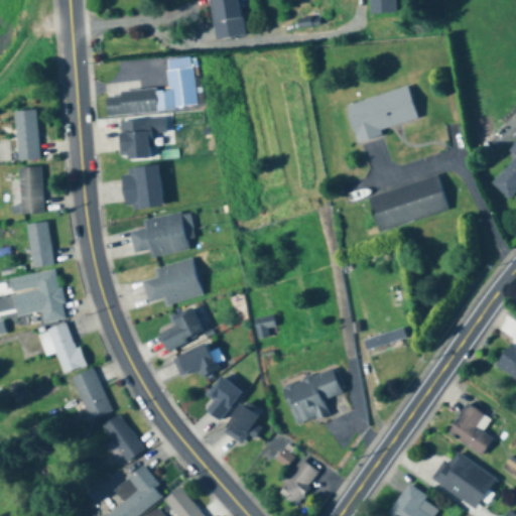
[(208,0),(214,41),(247,37),(242,0),(208,0)]
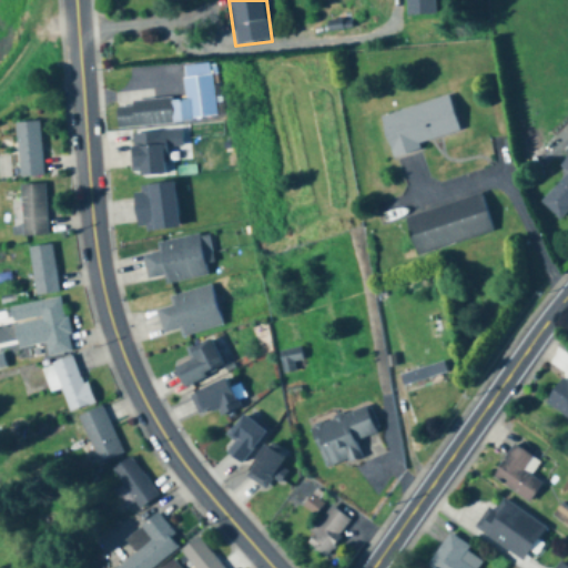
[(188,120),(215,118),(210,64),(182,68),(188,120)]
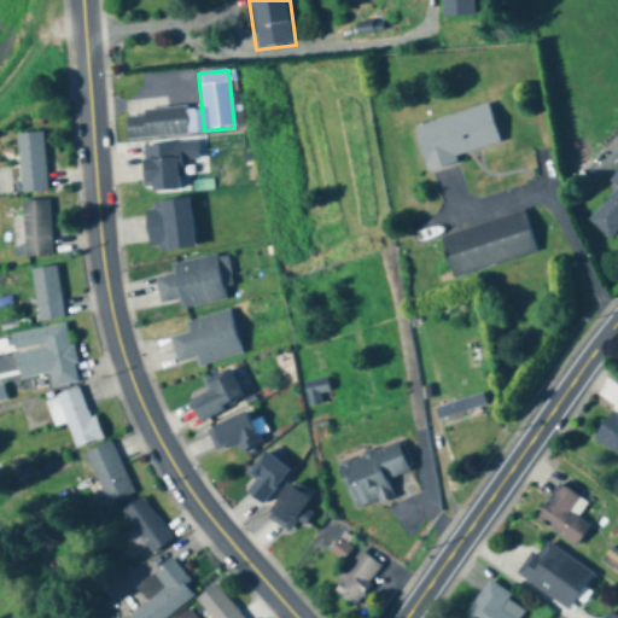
[(424,168),(499,150),(489,108),(414,126),(424,168)]
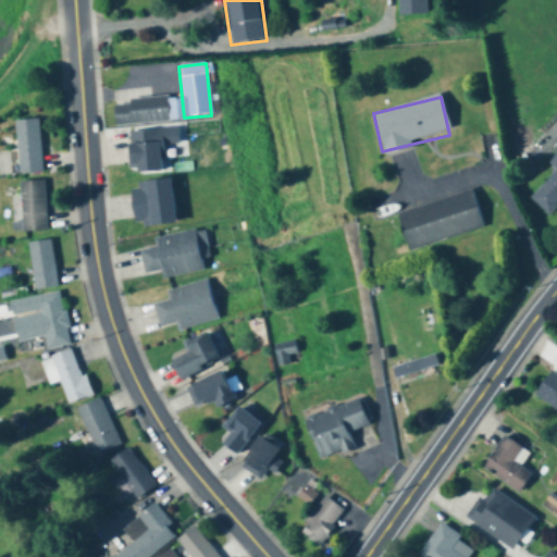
[(115,126),(178,123),(177,104),(169,104),(169,98),(113,101),(115,126)]
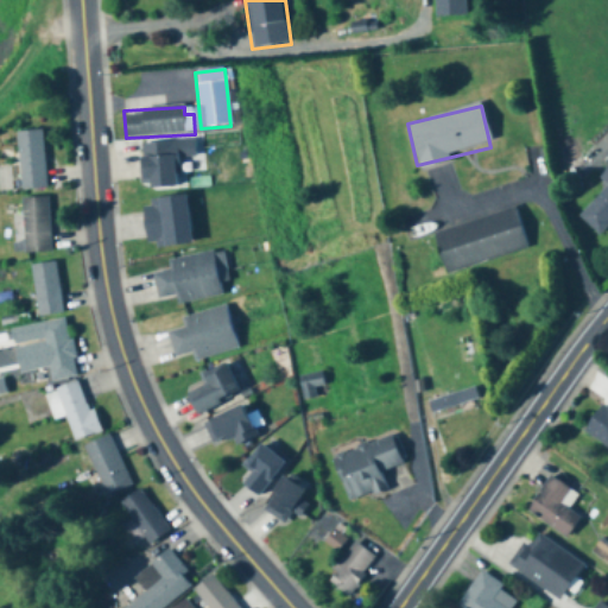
[(26,191),(52,190),(49,132),(23,133),(26,191)]
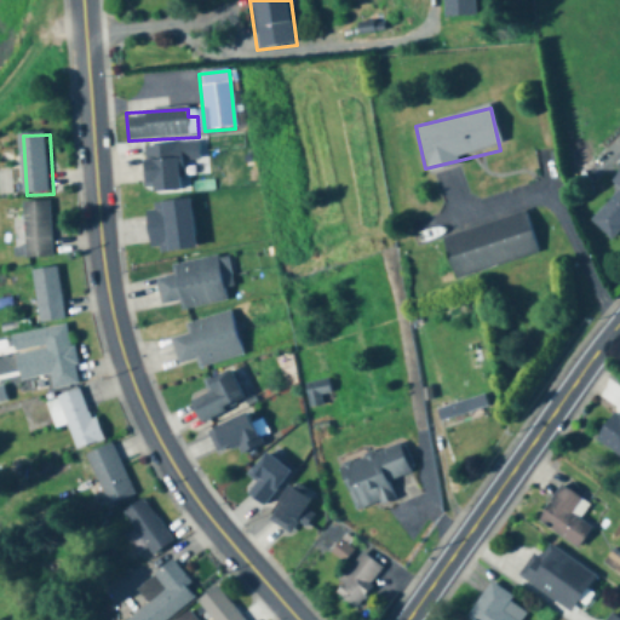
[(144,193),(183,190),(182,162),(200,162),(199,144),(143,147),(144,193)]
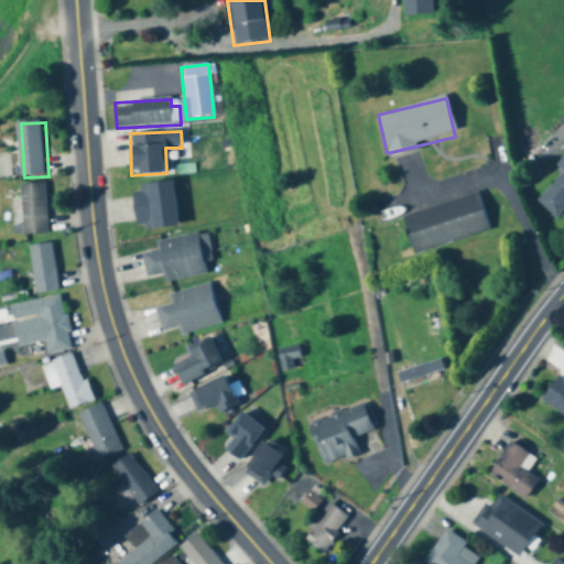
[(563,174),(535,201),(553,218),(563,208),(563,156),(555,166),(563,174)]
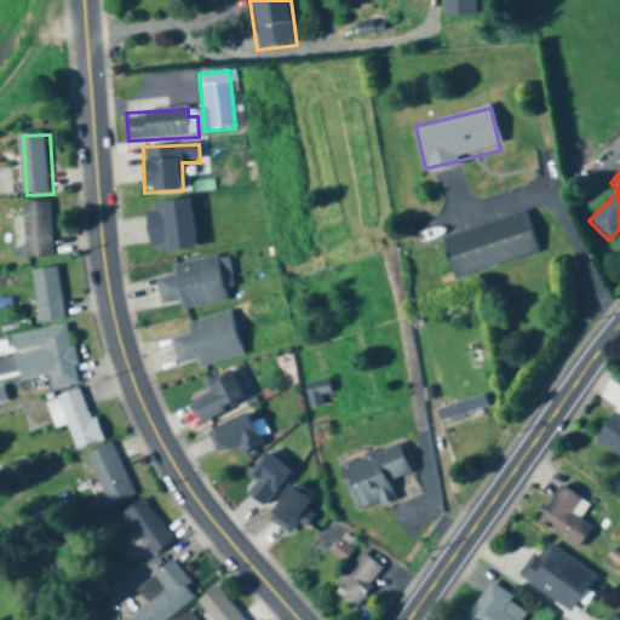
[(17,196),(17,173),(3,173),(3,196),(17,196)]
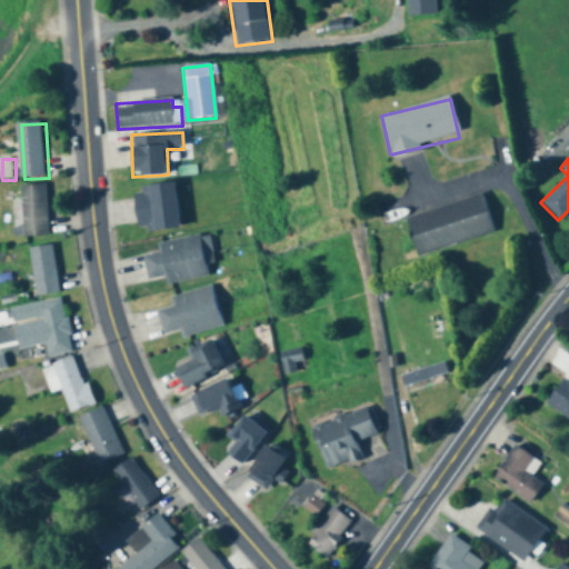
[(131,189),(138,233),(179,228),(173,183),(131,189)]
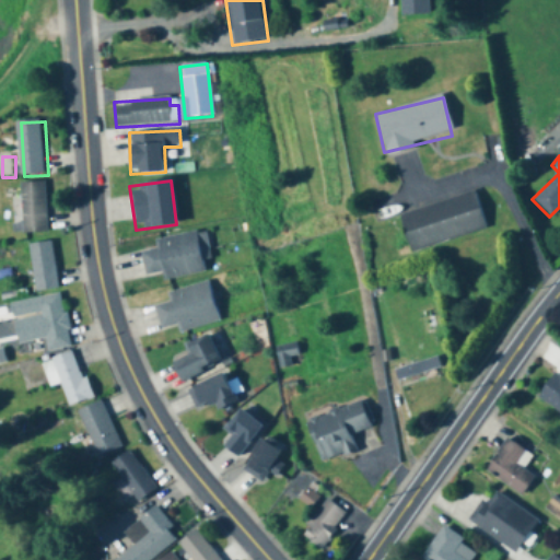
[(50,183),(25,184),(27,234),(53,233),(50,183)]
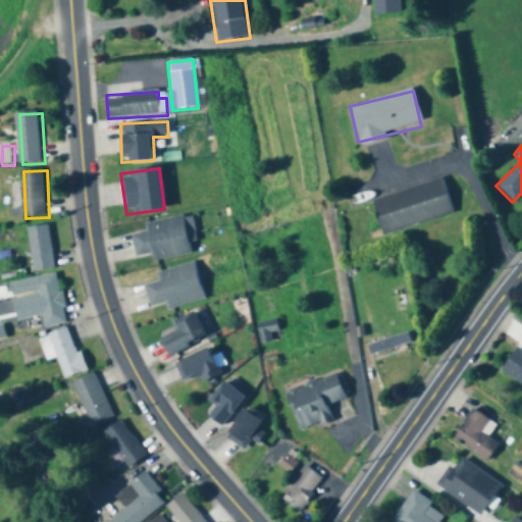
[(453,215),(442,180),(371,199),(381,235),(453,215)]
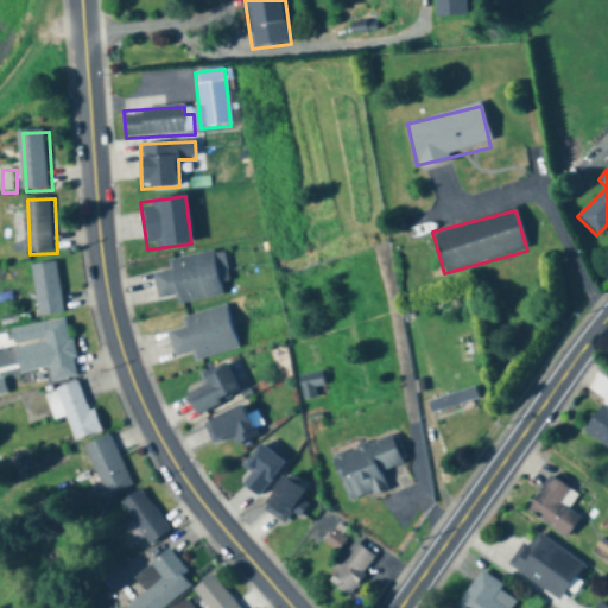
[(222,296),(219,272),(226,272),(222,251),(168,260),(170,270),(153,272),(158,298),(176,296),(177,303),(222,296)]
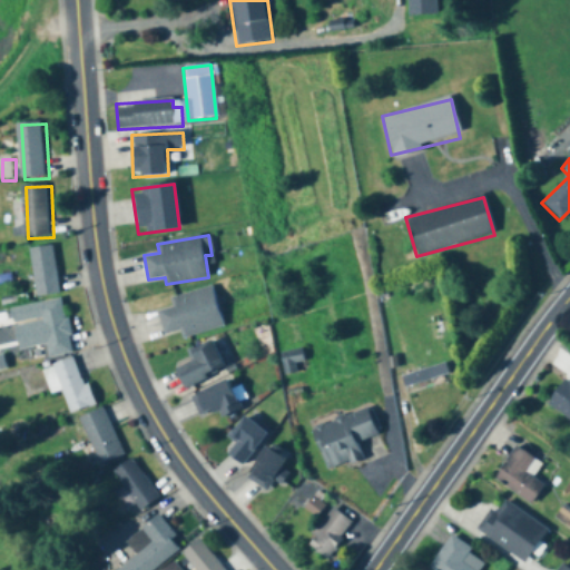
[(40,297),(65,294),(59,247),(35,249),(40,297)]
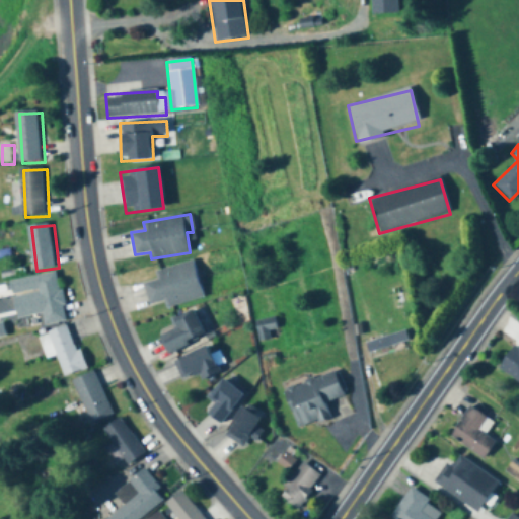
[(155,270),(158,280),(143,284),(148,304),(164,300),(165,308),(203,298),(194,261),(155,270)]
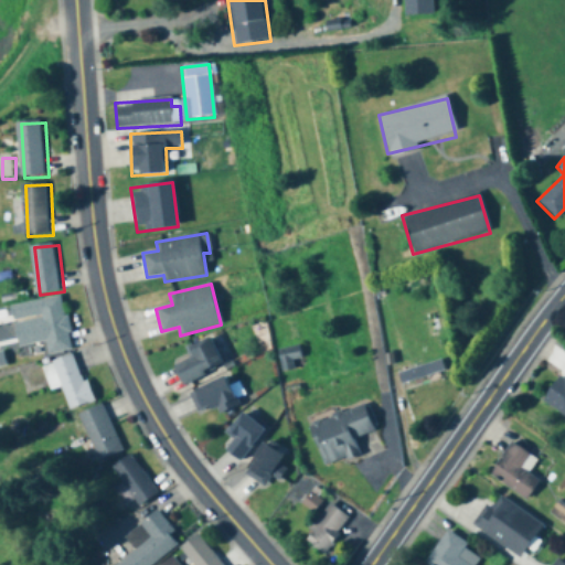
[(53,353),(77,350),(68,296),(44,300),(53,353)]
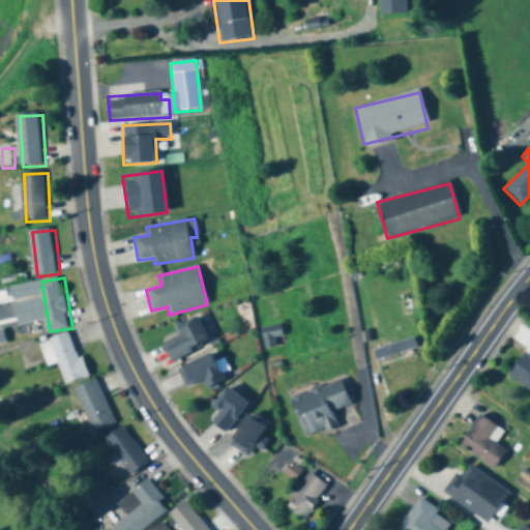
[(209,342),(196,317),(175,327),(179,335),(162,344),(171,361),(209,342)]
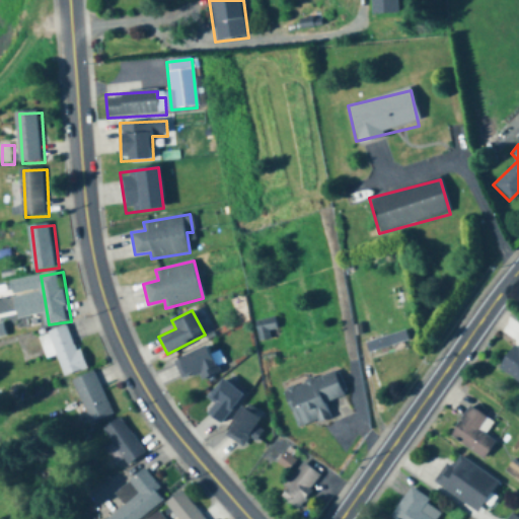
[(75,325),(45,336),(52,359),(62,356),(69,376),(89,370),(75,325)]
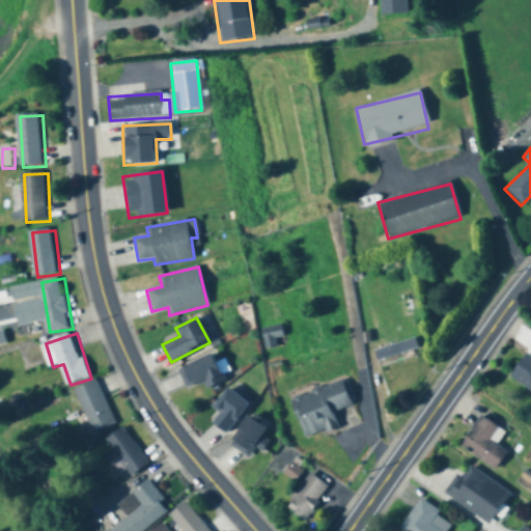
[(414,352),(424,348),(421,337),(372,351),(375,363),(397,357),(399,362),(415,358),(414,352)]
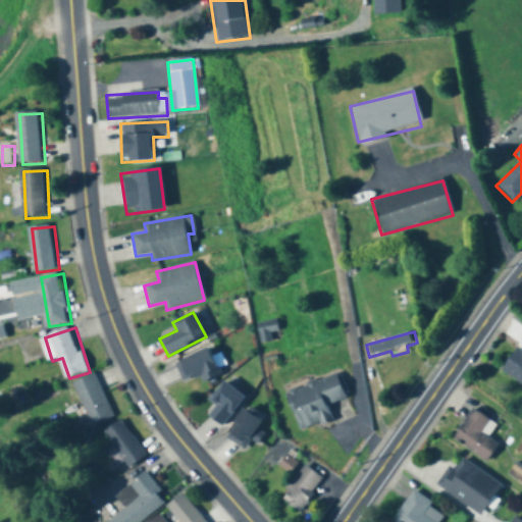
[(521,341),(502,372),(521,385),(521,341)]
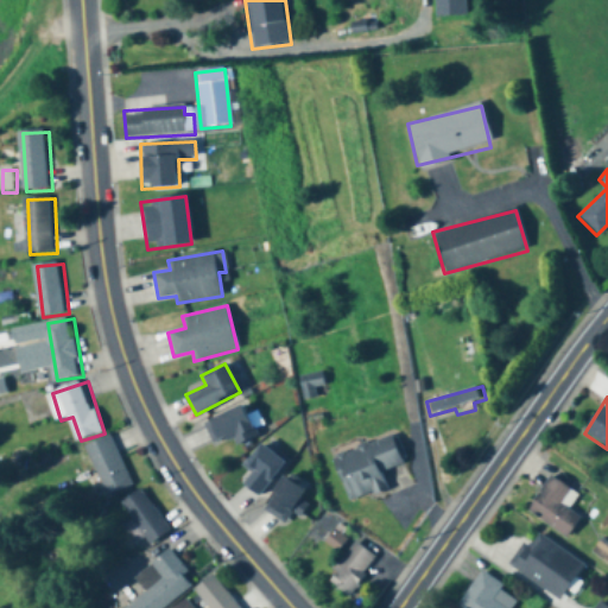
[(211,443),(228,436),(232,447),(255,437),(244,406),(203,422),(211,443)]
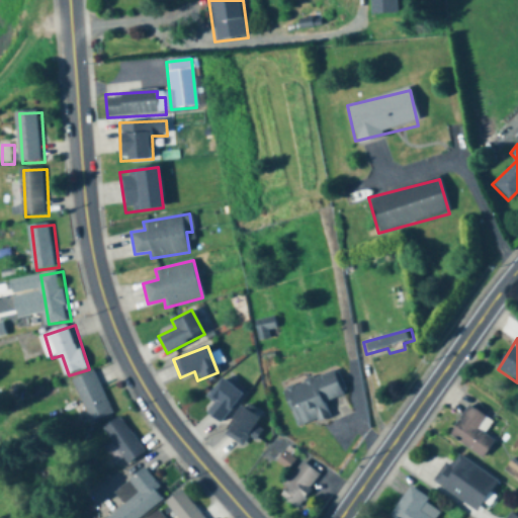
[(78,380),(94,424),(116,415),(100,371),(78,380)]
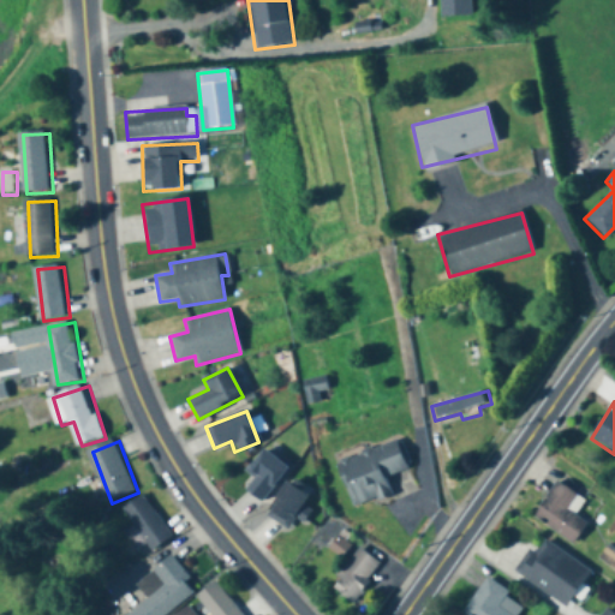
[(352,509),(392,497),(384,477),(408,470),(399,441),(336,461),(352,509)]
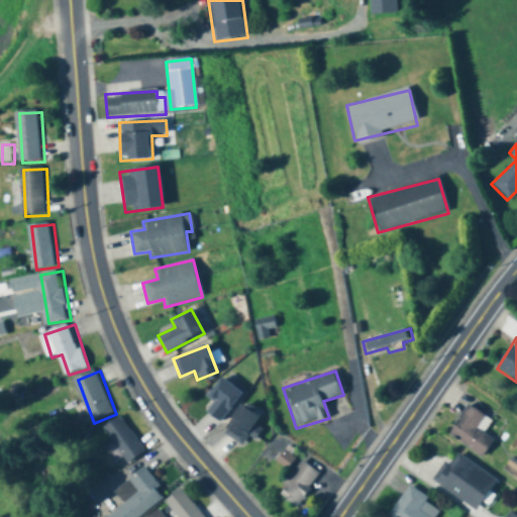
[(214,403),(206,412),(219,423),(242,395),(221,378),(207,397),(214,403)]
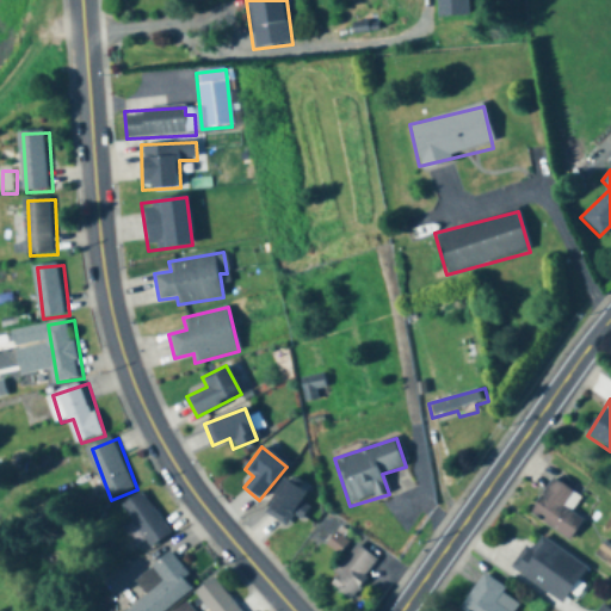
[(530,514),(569,542),(582,522),(571,512),(580,498),(553,480),(530,514)]
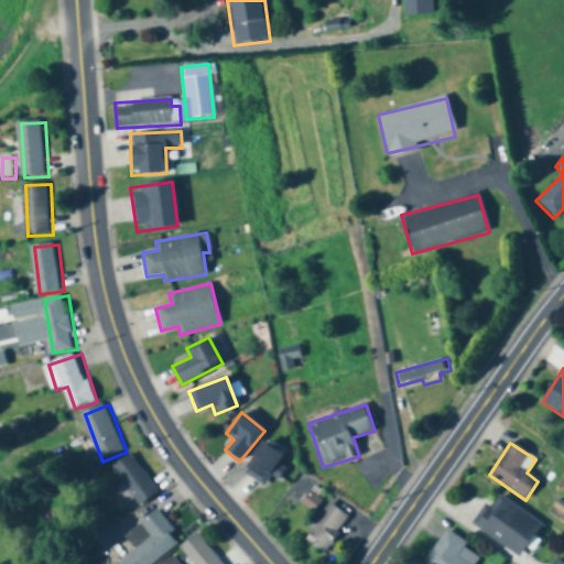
[(271,477),(278,481),(285,468),(278,464),(283,455),(263,444),(245,475),(264,487),(271,477)]
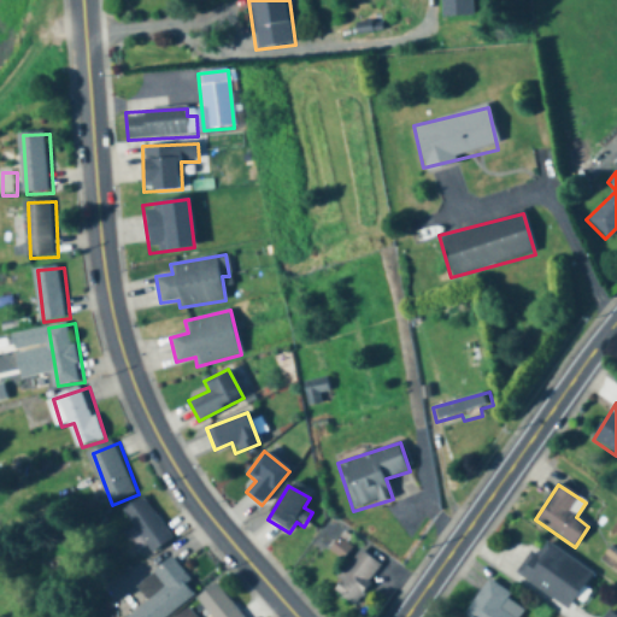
[(129,510),(157,554),(177,541),(151,497),(129,510)]
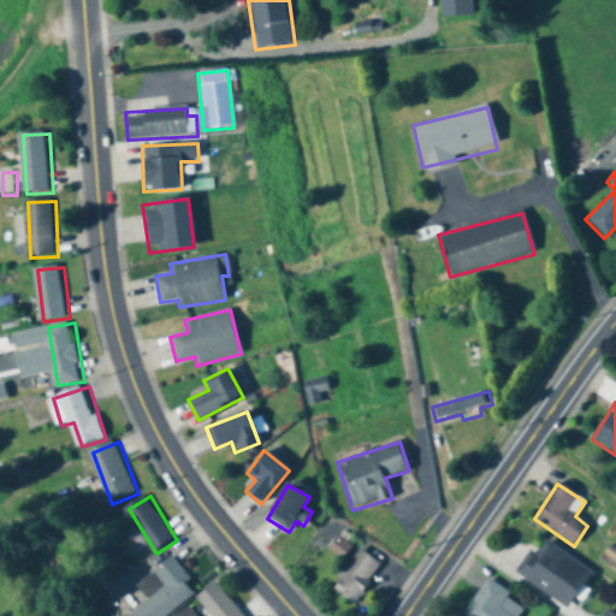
[(567,609),(592,574),(542,538),(517,573),(567,609)]
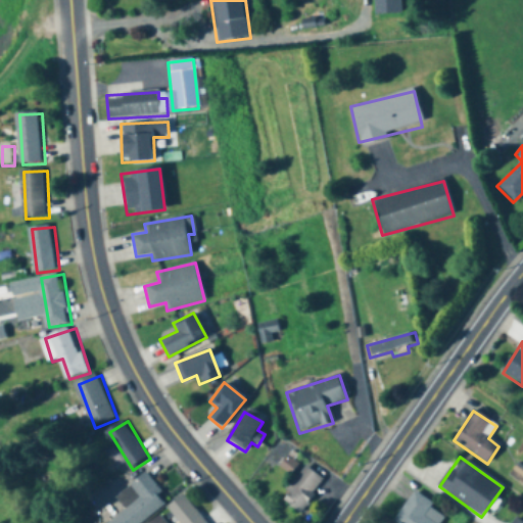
[(300,514),(323,480),(304,467),(281,501),(300,514)]
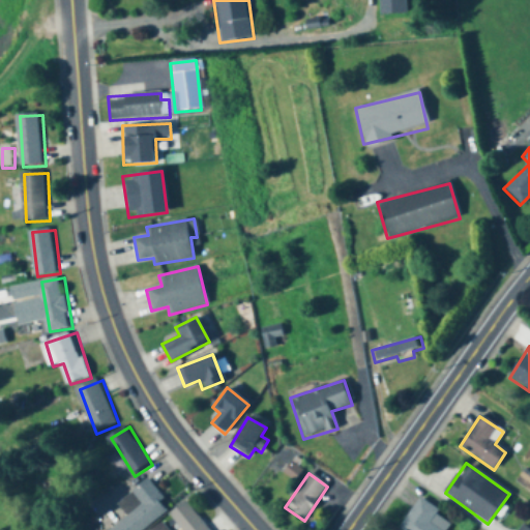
[(149,529),(172,512),(165,503),(169,500),(153,480),(121,504),(131,518),(114,529),(149,529)]
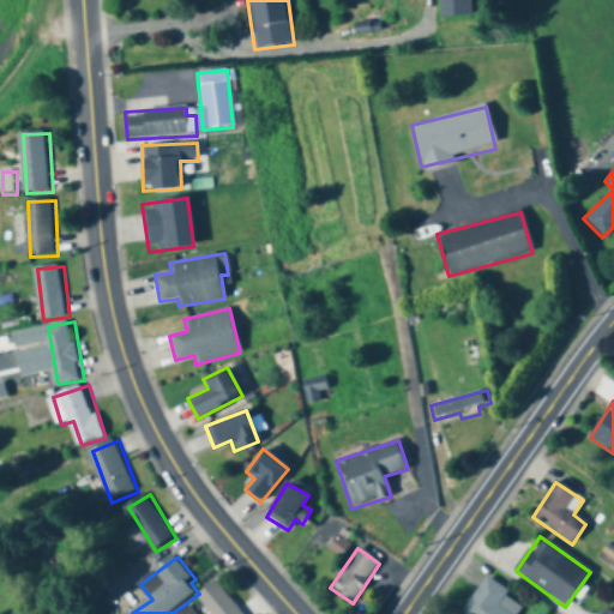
[(463,613),(517,613),(524,605),(485,578),(462,613),(463,613)]
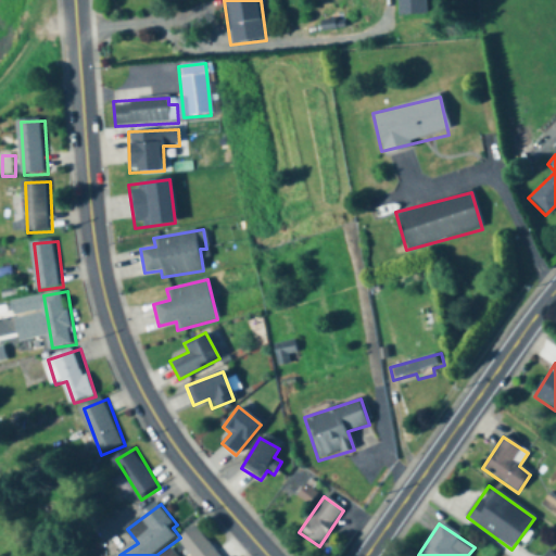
[(185,536),(196,555),(220,555),(204,526),(185,536)]
